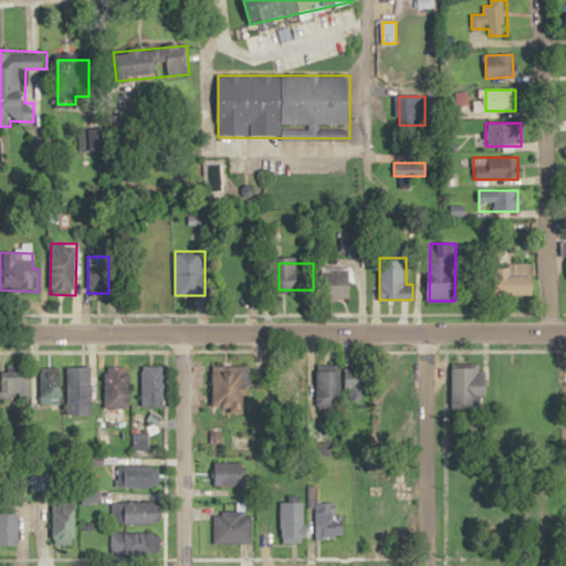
[(499,268),(499,295),(537,295),(537,275),(516,275),(516,268),(499,268)]
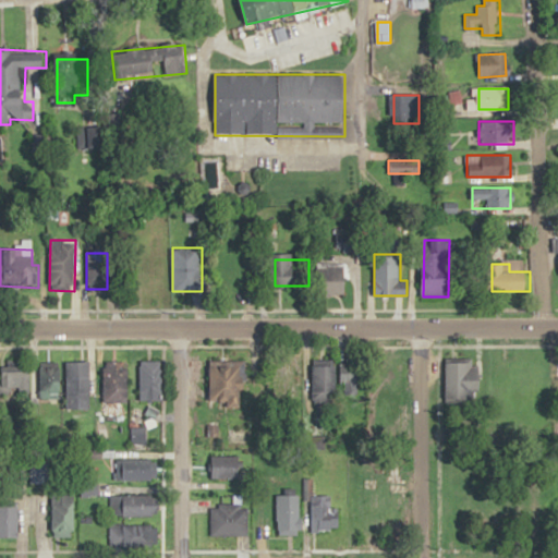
[(347,266),(319,266),(319,293),(347,293),(347,266)]
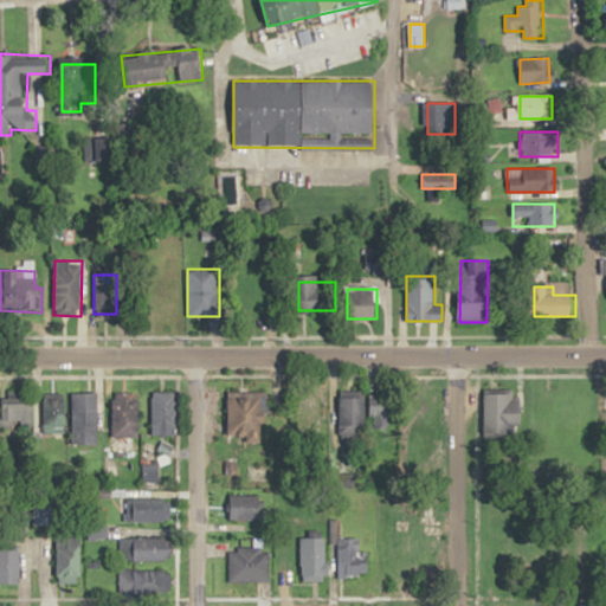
[(513,391),(484,391),(484,436),(515,436),(515,424),(522,424),(522,399),(513,399),(513,391)]
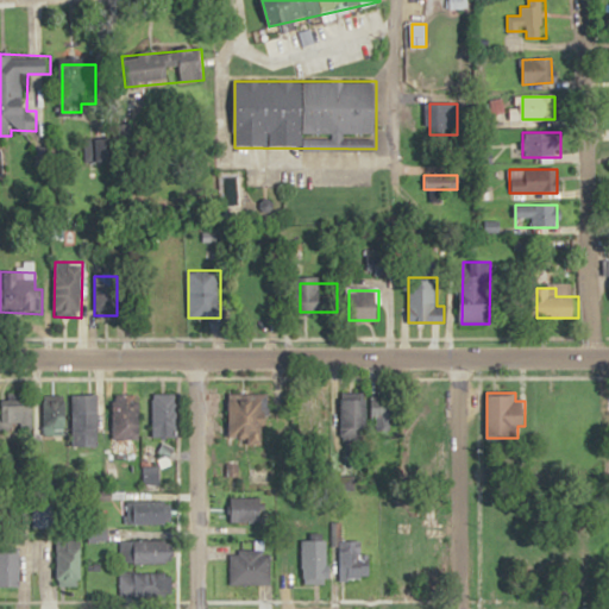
[(71,394),(71,432),(98,432),(98,394),(71,394)]
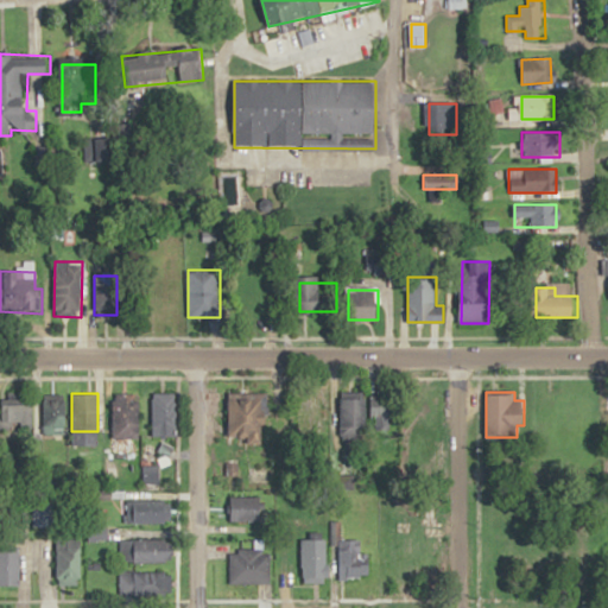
[(113,438),(139,438),(139,393),(113,393),(113,438)]
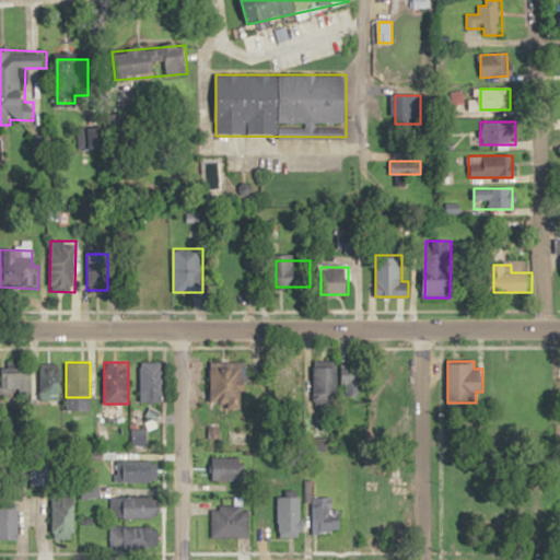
[(162,400),(162,362),(140,362),(140,400),(162,400)]
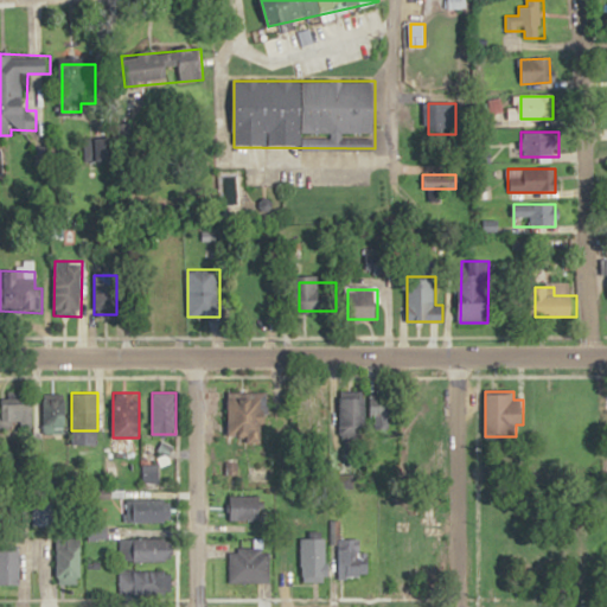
[(64,395),(42,395),(42,429),(64,429),(64,395)]
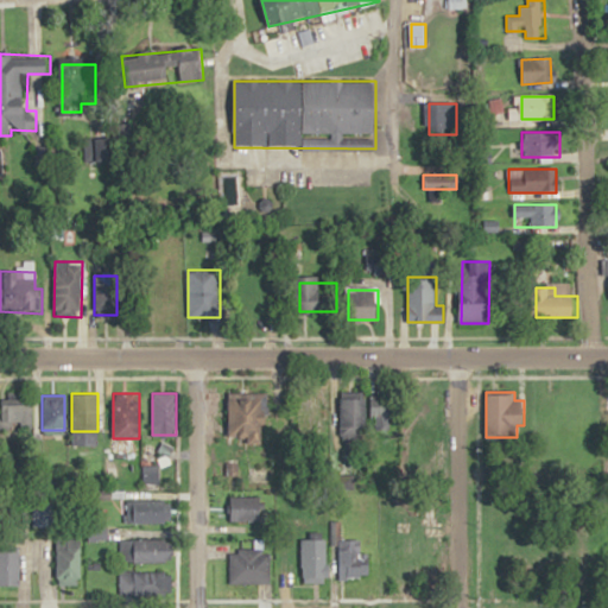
[(246,442),(264,442),(264,396),(246,396),(246,442)]
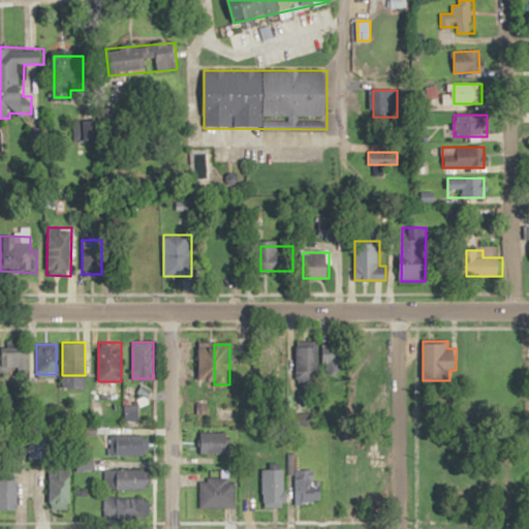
[(297,344),(297,381),(319,381),(319,344),(297,344)]
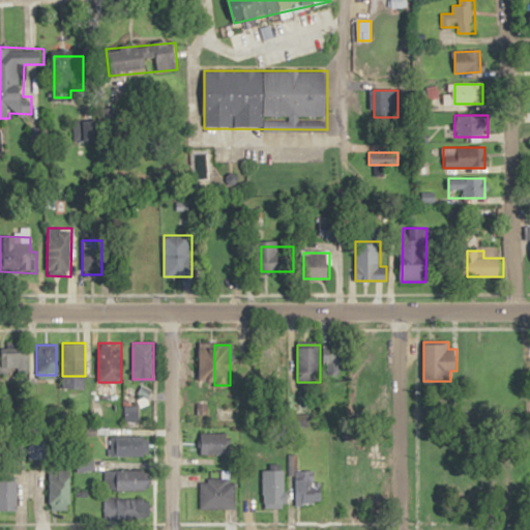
[(326,345),(326,376),(344,376),(344,345),(326,345)]
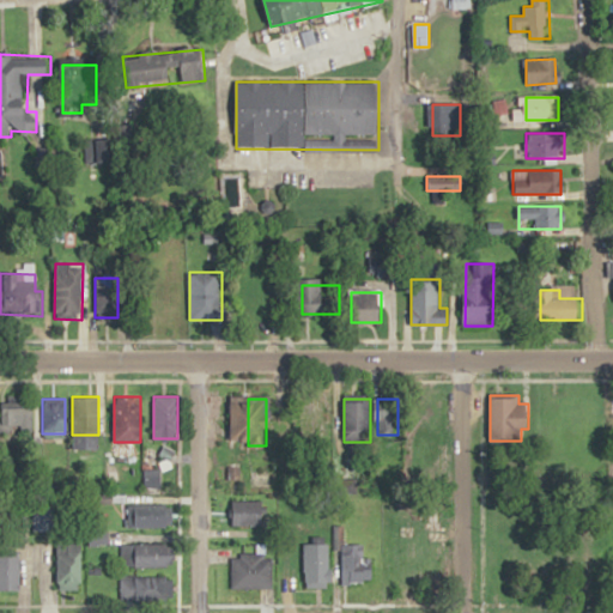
[(0,431),(35,431),(35,401),(0,400),(0,431)]
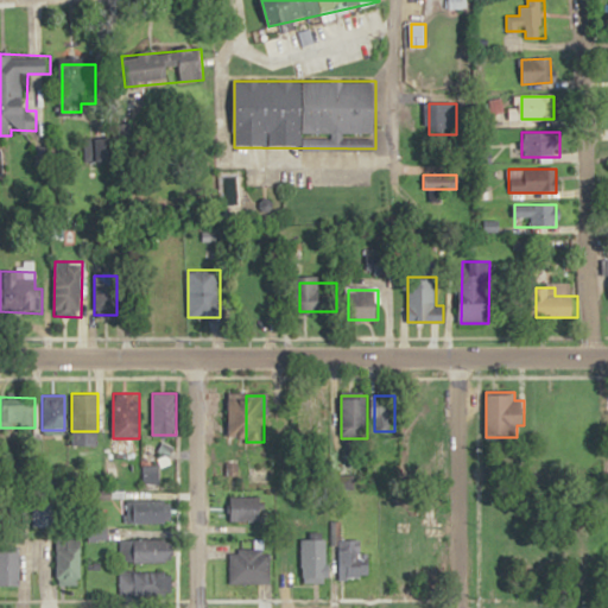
[(229,495),(229,520),(260,520),(260,495),(229,495)]
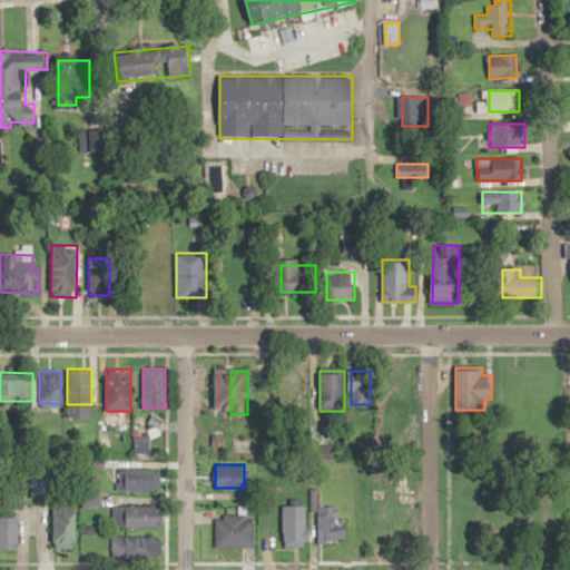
[(116,490),(161,490),(161,469),(116,469),(116,490)]
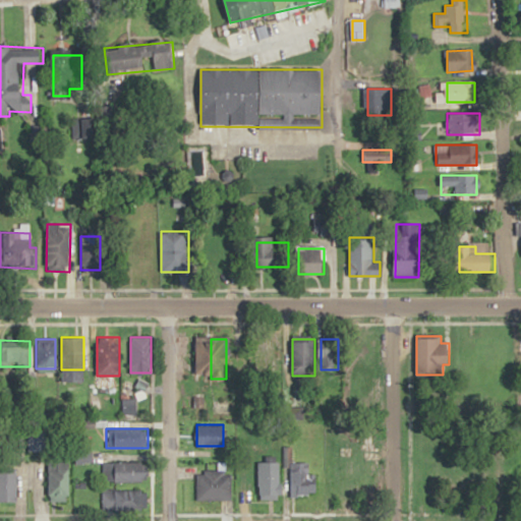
[(258,496),(279,496),(279,461),(258,461),(258,496)]
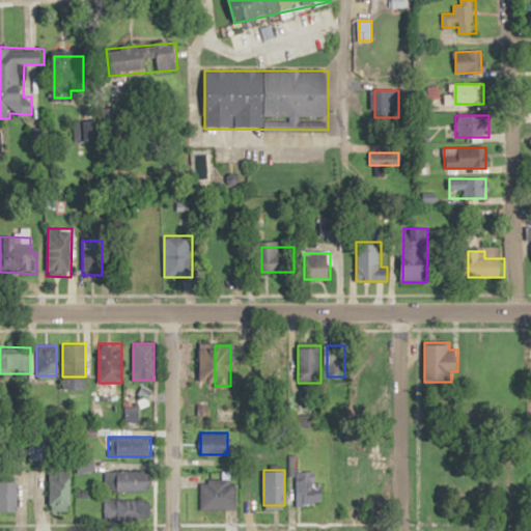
[(71,510),(71,471),(51,471),(51,510),(71,510)]
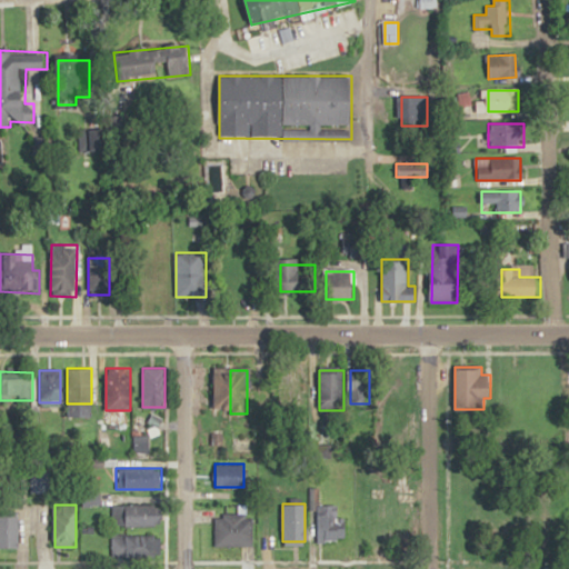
[(158,526),(158,505),(110,505),(110,526),(158,526)]
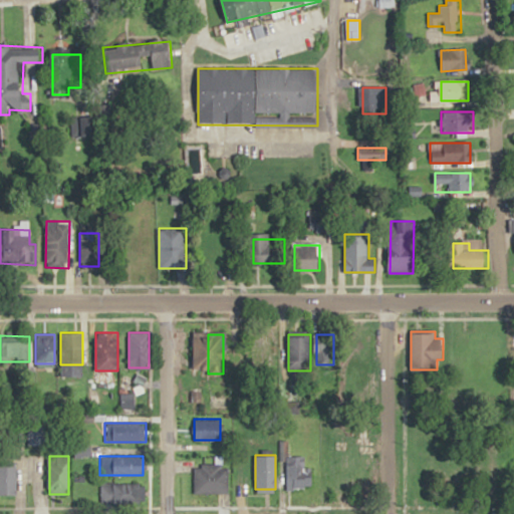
[(303,487),(303,456),(286,456),(286,487),(303,487)]
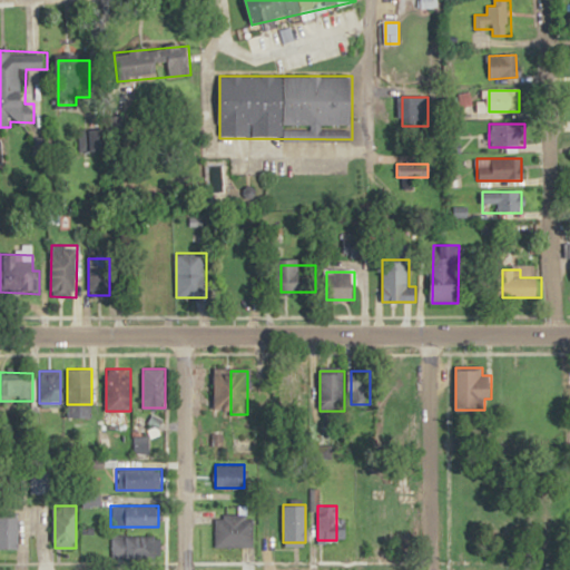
[(18,510),(0,510),(0,547),(18,548),(18,510)]
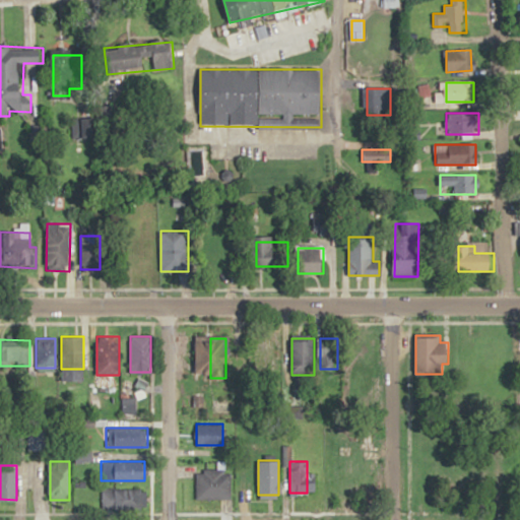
[(195,499),(231,499),(231,469),(195,469),(195,499)]
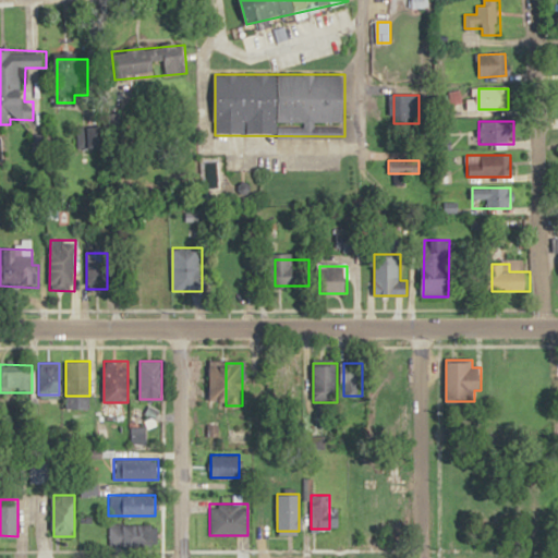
[(108,546),(158,546),(158,524),(108,524),(108,546)]
